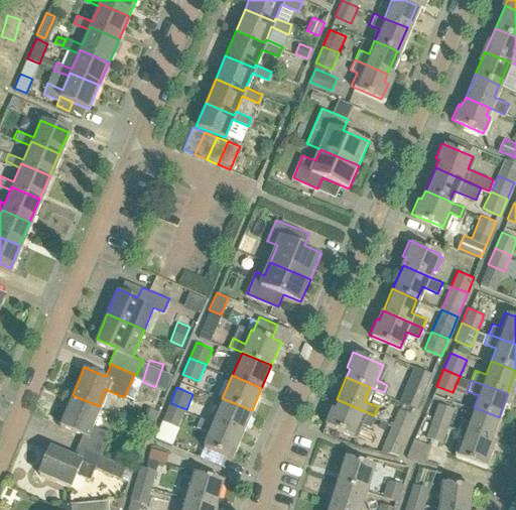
[(408,387),(402,400),(417,406),(423,393),(408,387)]
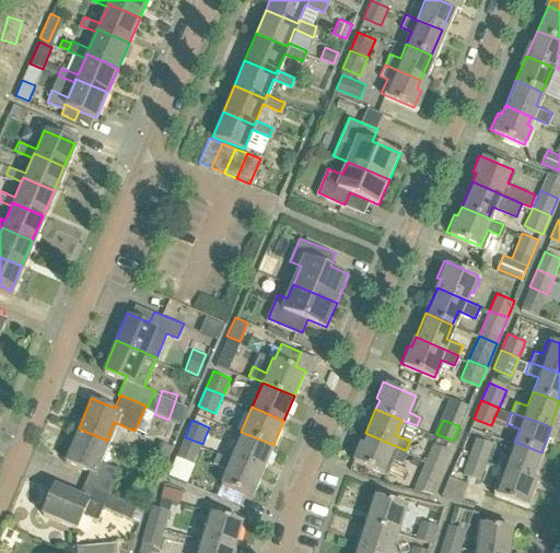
[(149,423),(136,457),(149,462),(162,428),(149,423)]
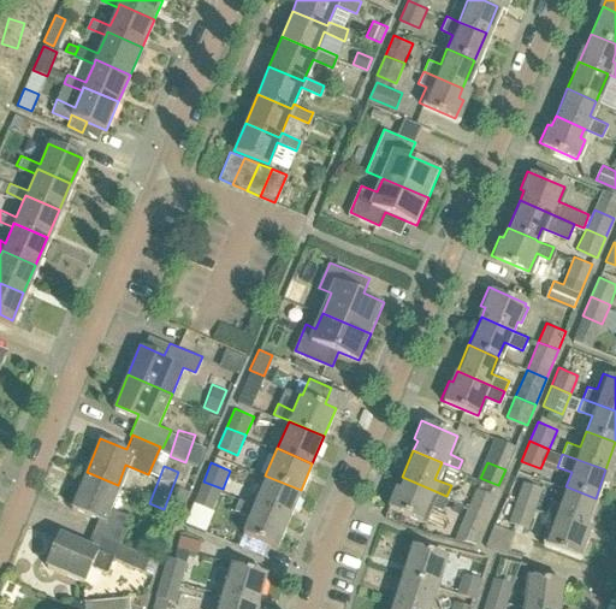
[(108,506),(118,485),(87,472),(72,506),(100,516),(94,531),(119,542),(131,515),(108,506)]
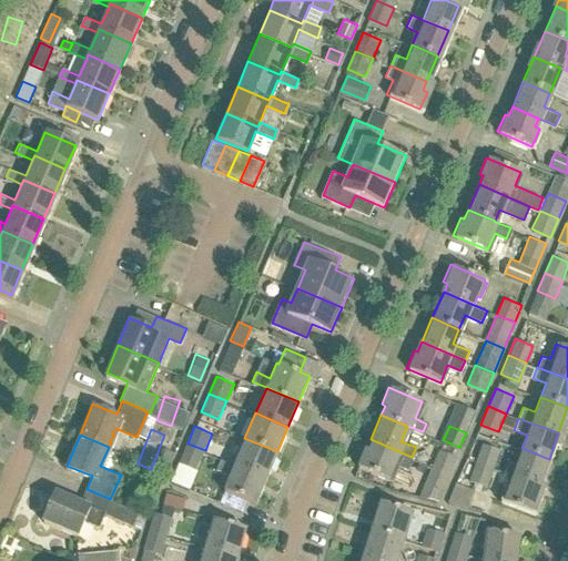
[(266,477),(277,451),(244,438),(234,462),(266,477)]
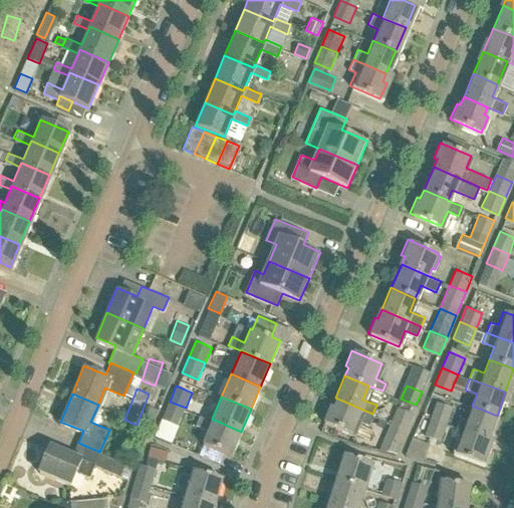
[(368,424),(372,414),(335,398),(331,407),(328,405),(321,421),(352,434),(358,420),(368,424)]
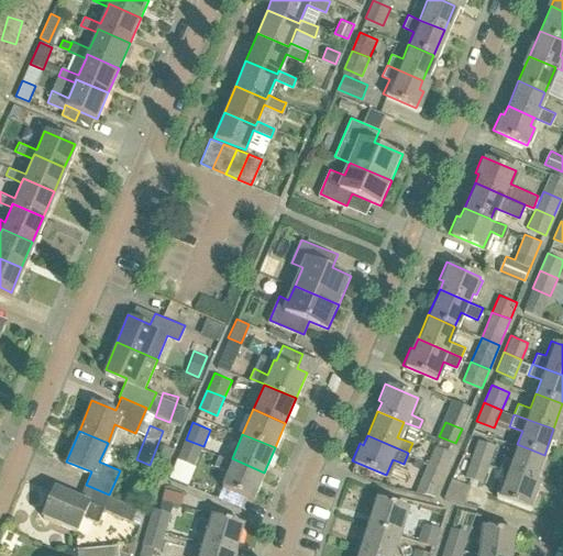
[(196,465),(203,446),(186,440),(178,457),(196,465)]
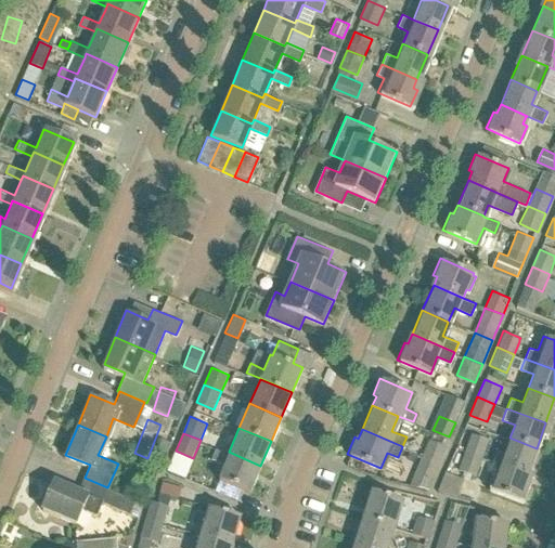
[(465,451),(482,457),(489,439),(472,433),(465,451)]
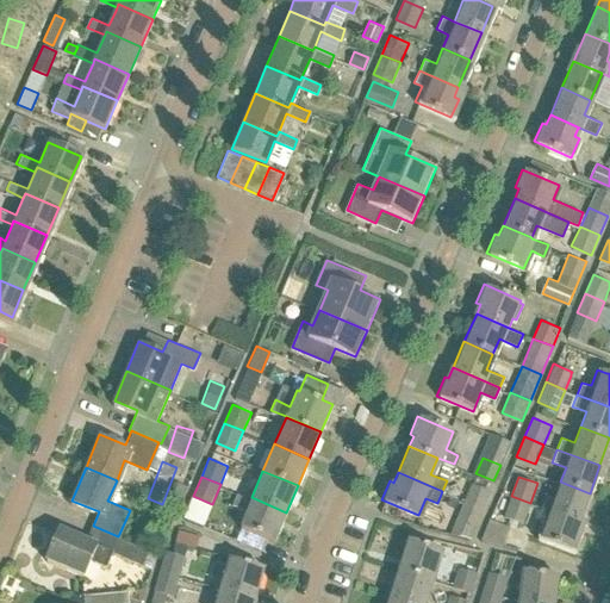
[(129,482),(123,502),(139,507),(144,485),(129,482)]
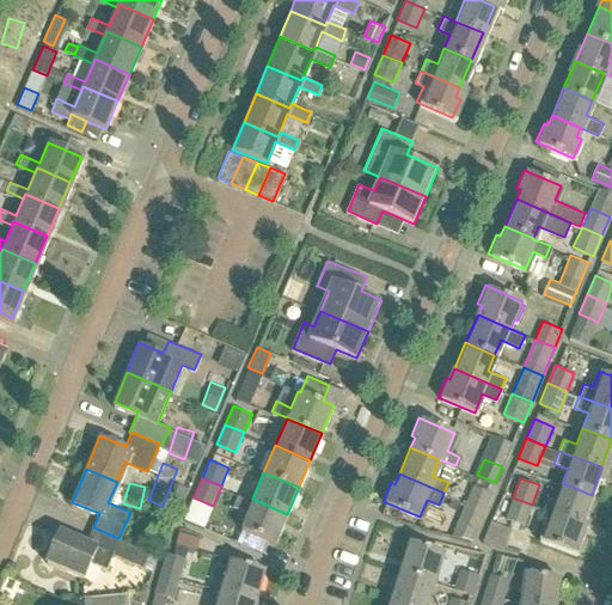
[(544,507),(582,521),(592,495),(562,483),(556,499),(549,496),(544,507)]
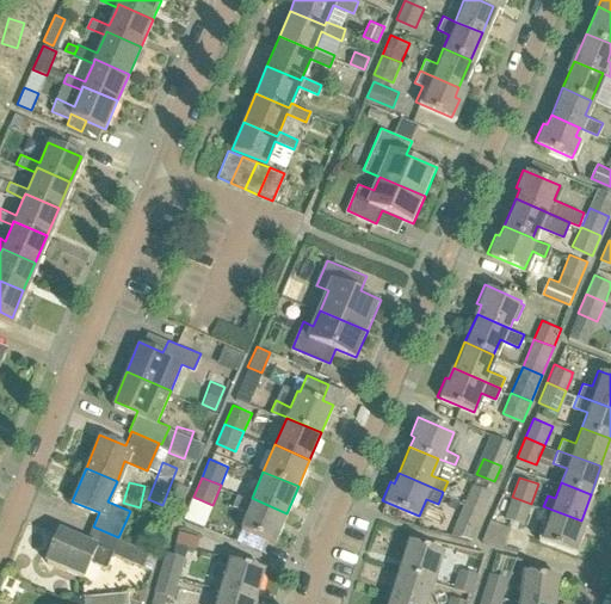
[(466,501),(485,511),(493,492),(474,484),(466,501)]
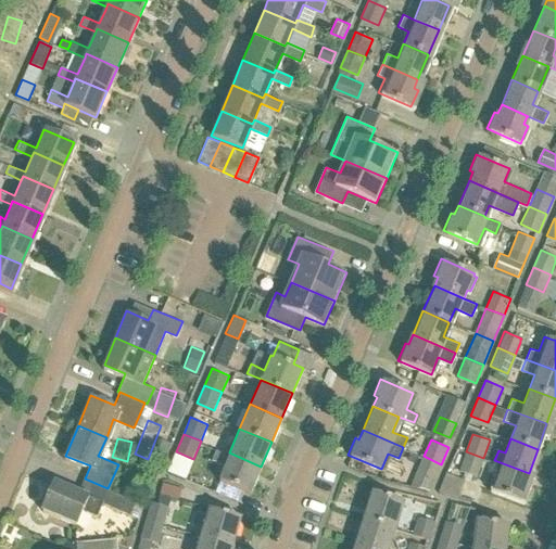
[(215,447),(211,458),(224,464),(218,477),(250,490),(261,467),(229,452),(215,447)]
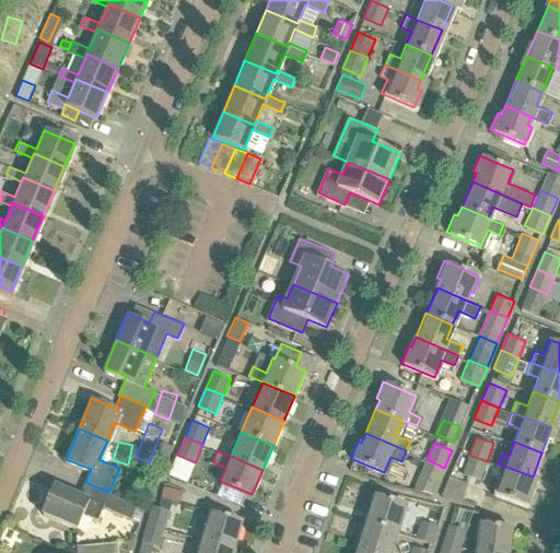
[(481,480),(487,461),(469,455),(463,473),(481,480)]
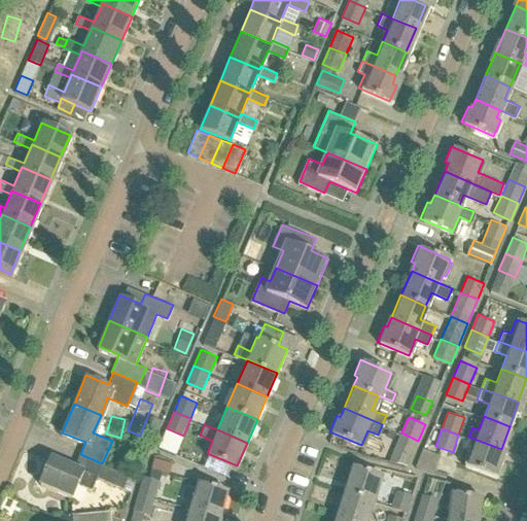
[(411,456),(418,441),(401,432),(394,449),(411,456)]
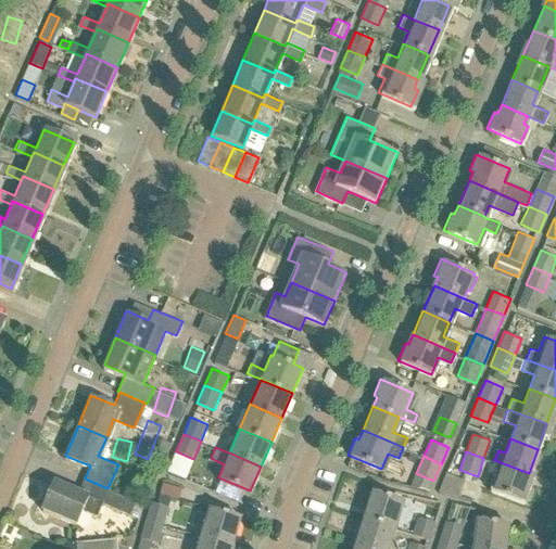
[(525,483),(529,473),(494,460),(491,471),(495,472),(489,489),(522,502),(529,484),(525,483)]
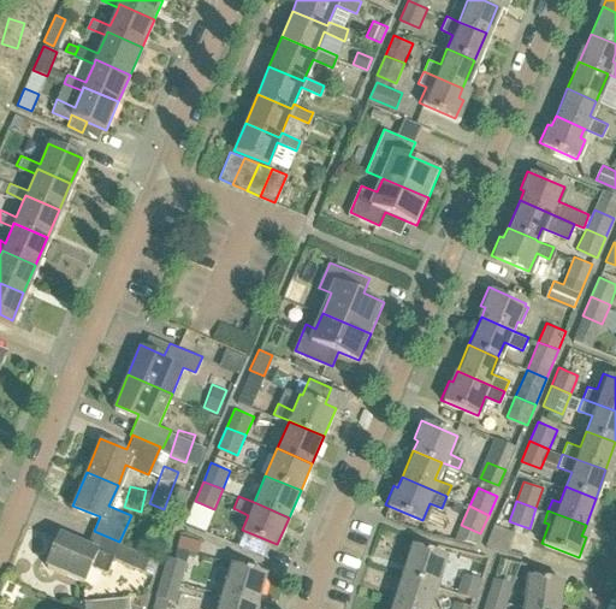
[(150,555),(119,542),(94,531),(89,544),(60,533),(47,566),(86,581),(92,565),(107,571),(113,557),(144,569),(150,555)]
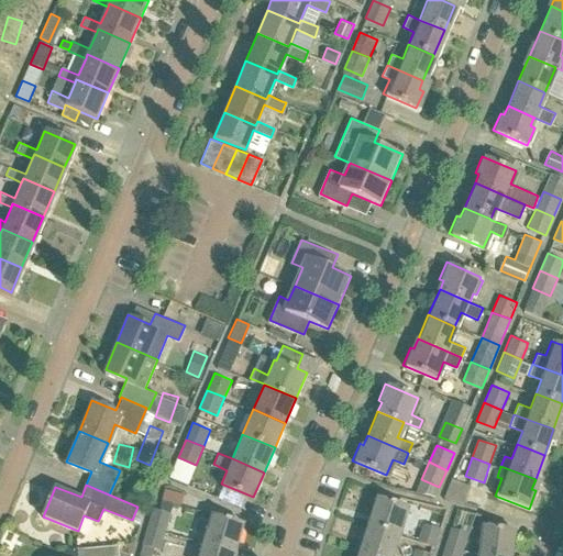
[(181,506),(185,492),(164,487),(161,500),(181,506)]
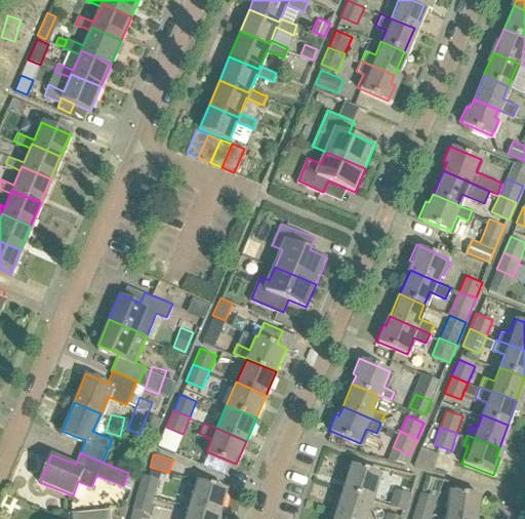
[(340,488),(369,497),(377,473),(349,464),(340,488)]
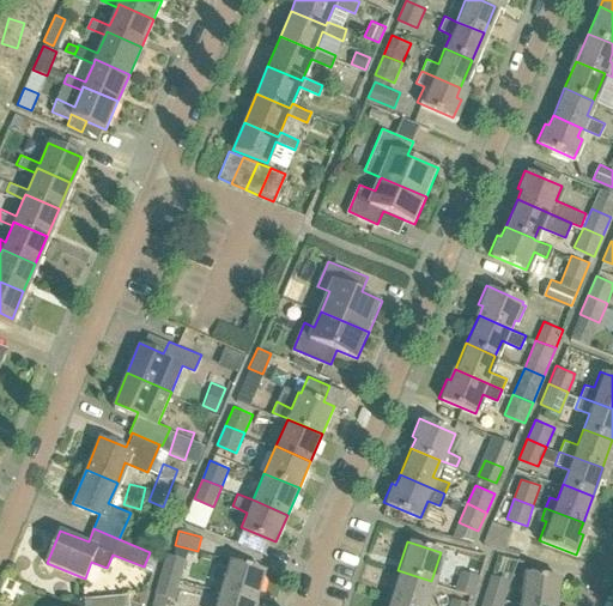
[(152,570),(158,555),(150,552),(145,568),(152,570)]
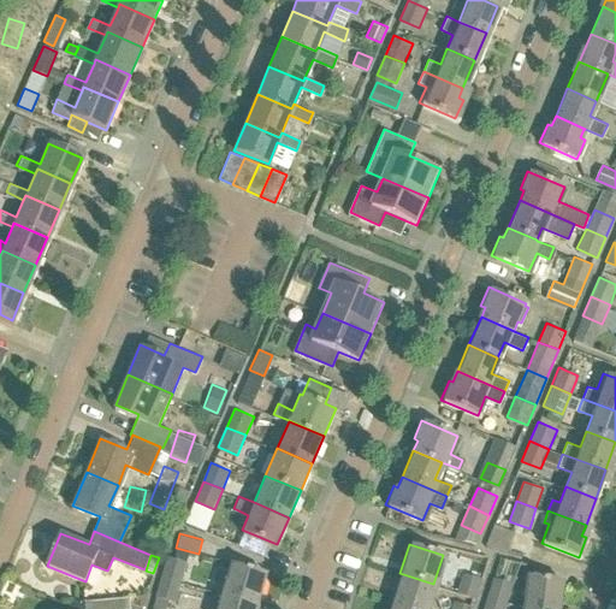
[(163,574),(182,580),(188,560),(169,555),(163,574)]
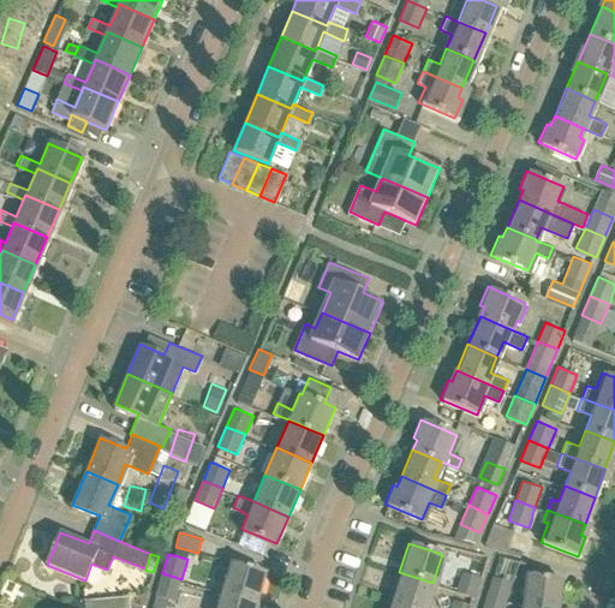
[(220,588),(257,598),(266,570),(228,559),(220,588)]
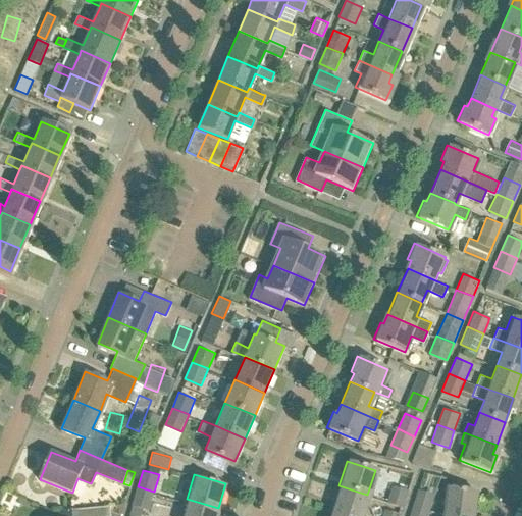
[(404,507),(410,489),(394,484),(387,501),(404,507)]
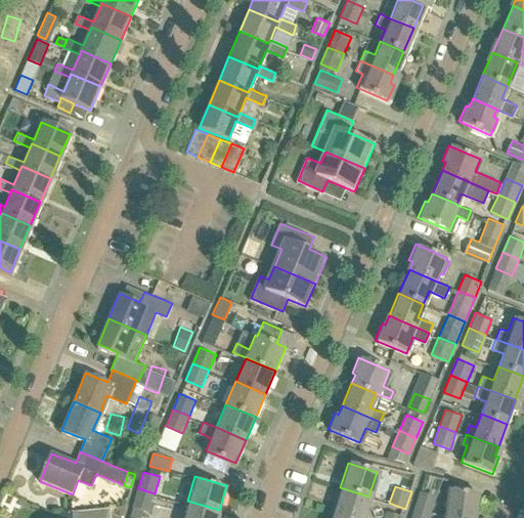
[(351,517),(361,517),(368,497),(340,487),(332,512),(351,517)]
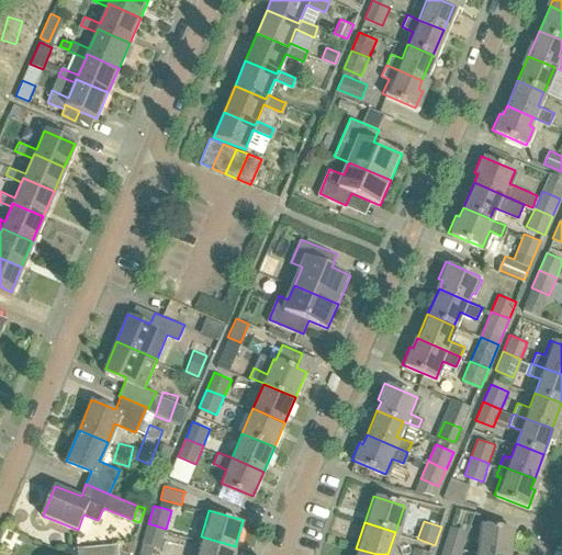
[(161,547),(166,529),(148,523),(143,542),(161,547)]
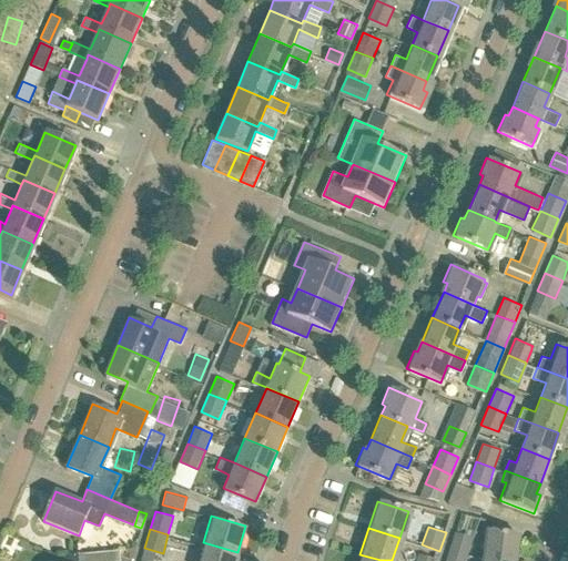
[(482,557),(514,560),(515,560),(518,533),(485,529),(482,557)]
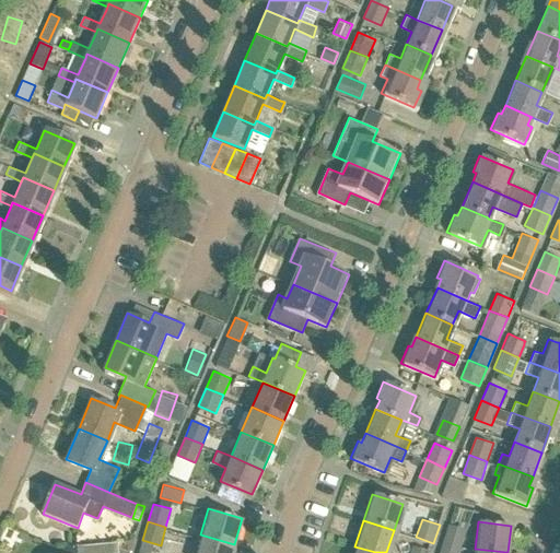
[(443,541),(462,546),(467,529),(450,524),(443,541)]
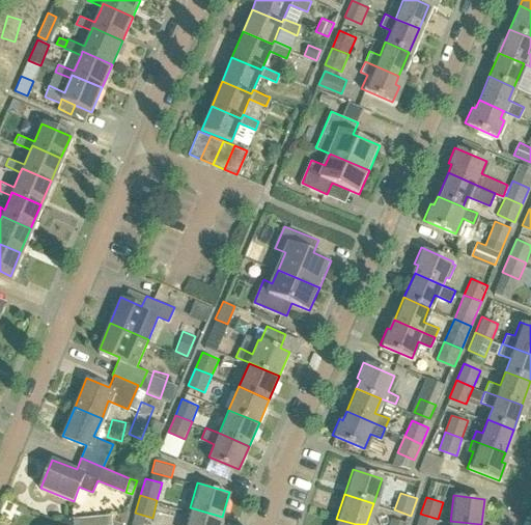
[(219,524),(222,517),(190,507),(185,524),(219,524)]
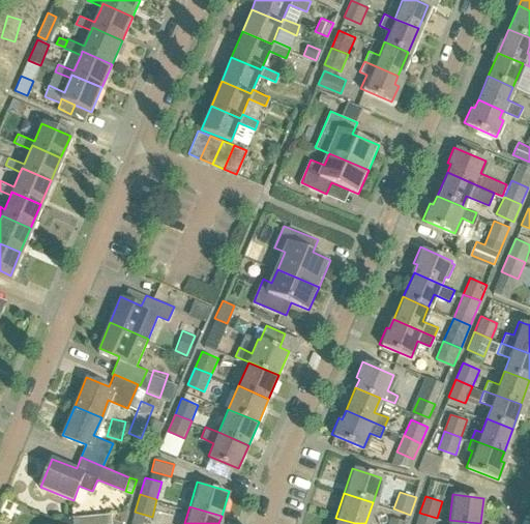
[(78,523),(112,523),(111,513),(78,515),(78,523)]
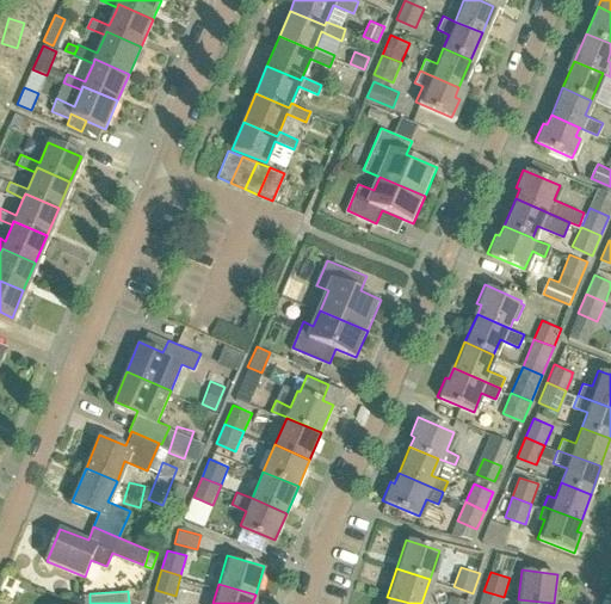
[(500,603),(504,597),(483,591),(480,603),(500,603)]
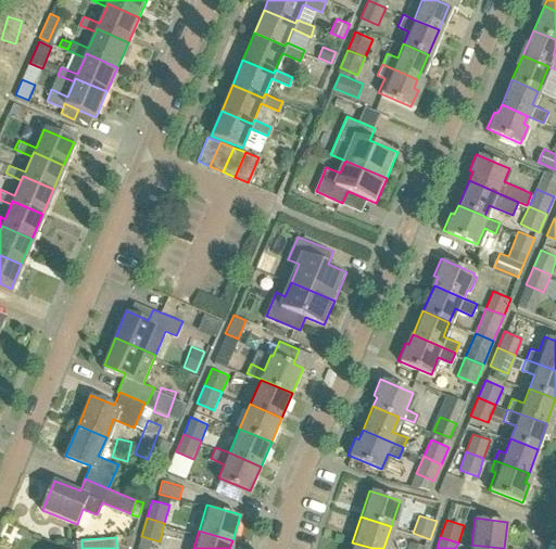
[(40,540),(40,548),(79,548),(79,538),(40,540)]
